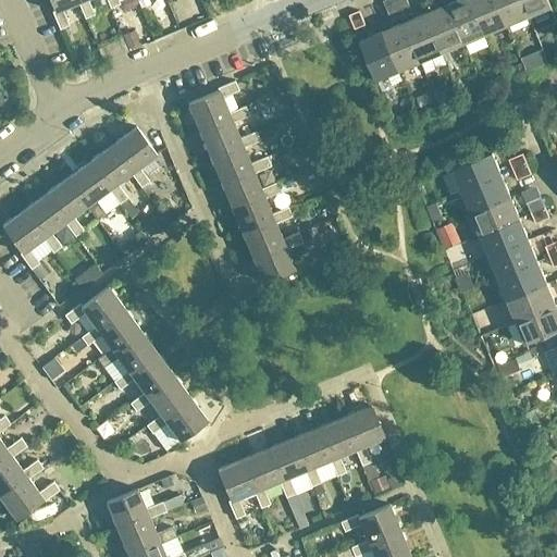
[(51,12),(59,29),(69,26),(61,9),(77,2),(81,1),(79,0),(49,0),(54,11),(51,12)]
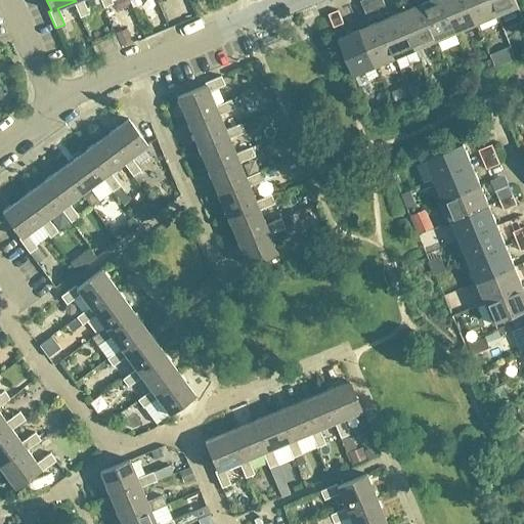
[(73,2),(79,18),(88,14),(82,0),(75,0),(76,1),(73,2)]
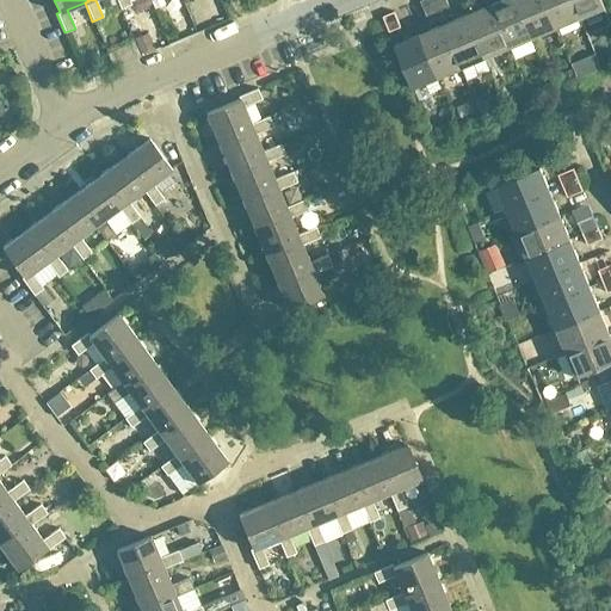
[(116,0),(121,10),(131,6),(128,0),(116,0)]
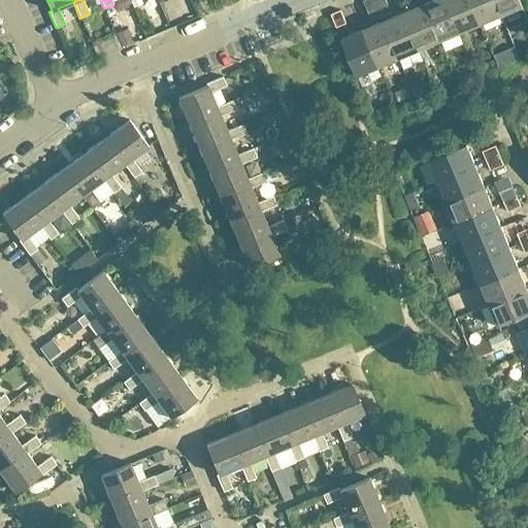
[(128,0),(132,8),(141,5),(139,0),(128,0)]
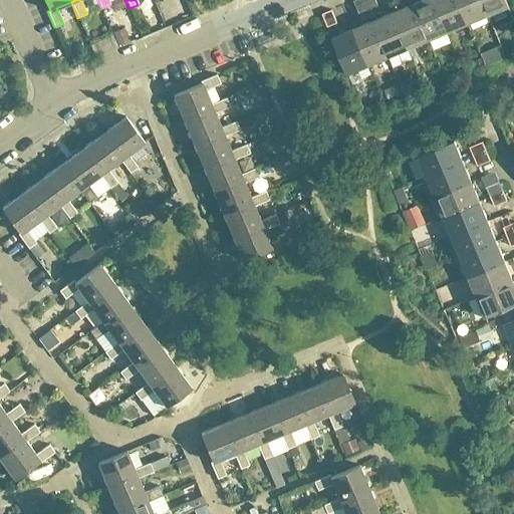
[(366,11),(361,0),(356,0),(350,2),(356,15),(366,11)]
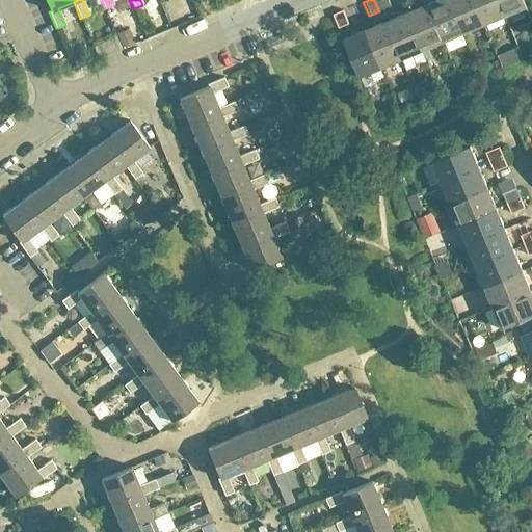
[(391,7),(387,0),(374,0),(379,11),(391,7)]
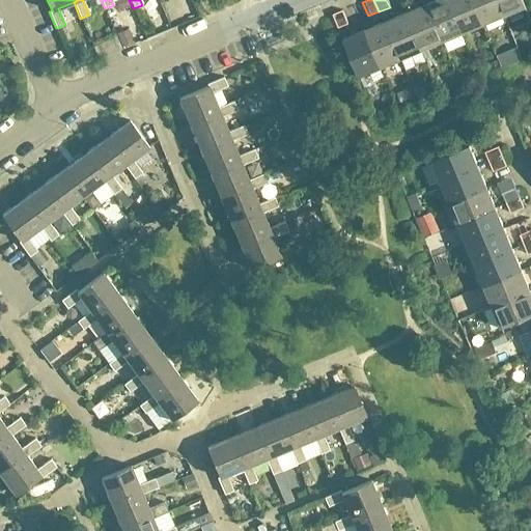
[(463,32),(448,0),(437,0),(426,4),(442,42),(463,32)]
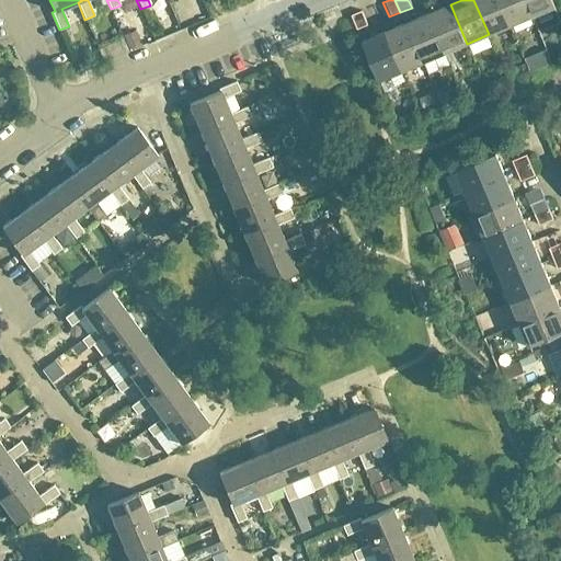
[(511,25),(500,0),(473,0),(489,34),(511,25)]
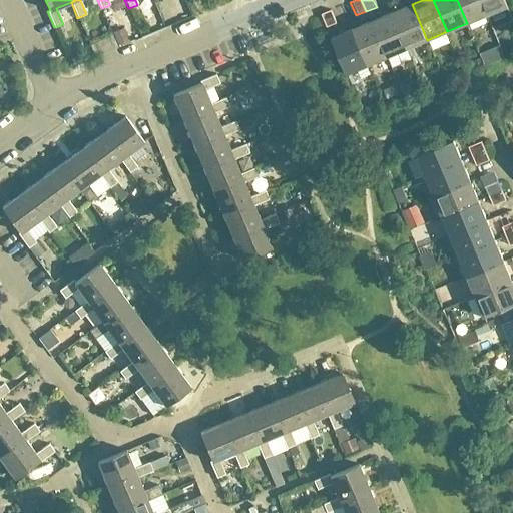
[(487,14),(480,0),(457,0),(467,23),(487,14)]
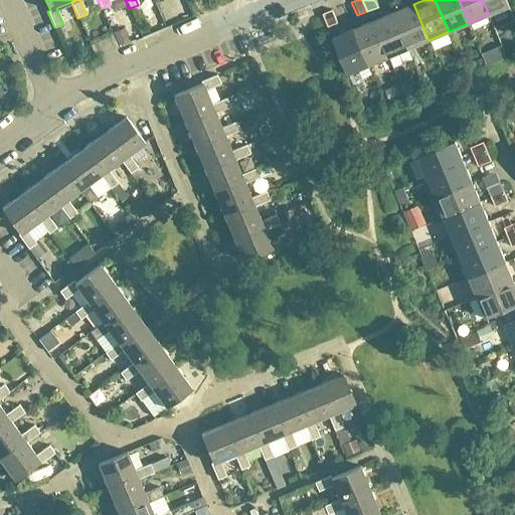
[(510,6),(506,0),(482,0),(489,14),(508,6),(509,7),(510,6)]
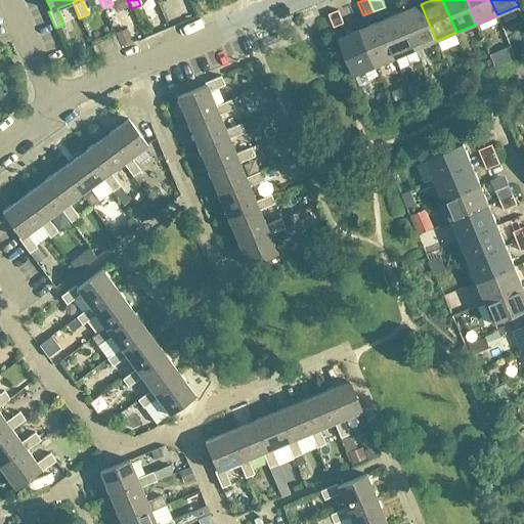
[(436,41),(421,4),(400,13),(415,49),(436,41)]
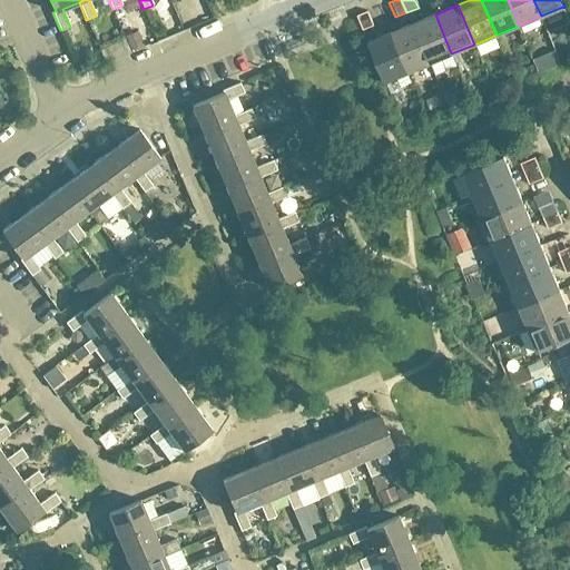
[(373,27),(367,12),(355,17),(362,31),(373,27)]
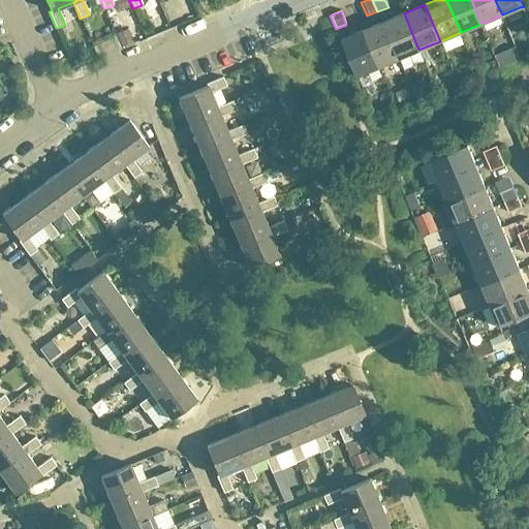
[(418,50),(404,13),(383,22),(398,59),(418,50)]
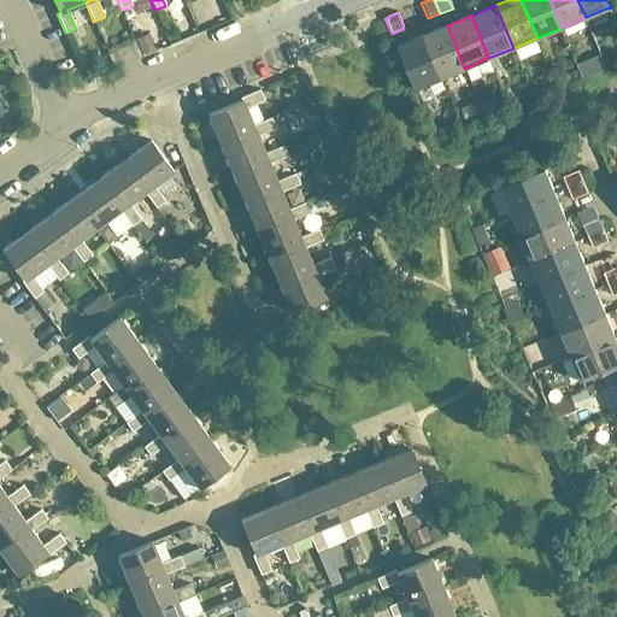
[(464,69),(447,25),(422,36),(440,78),(464,69)]
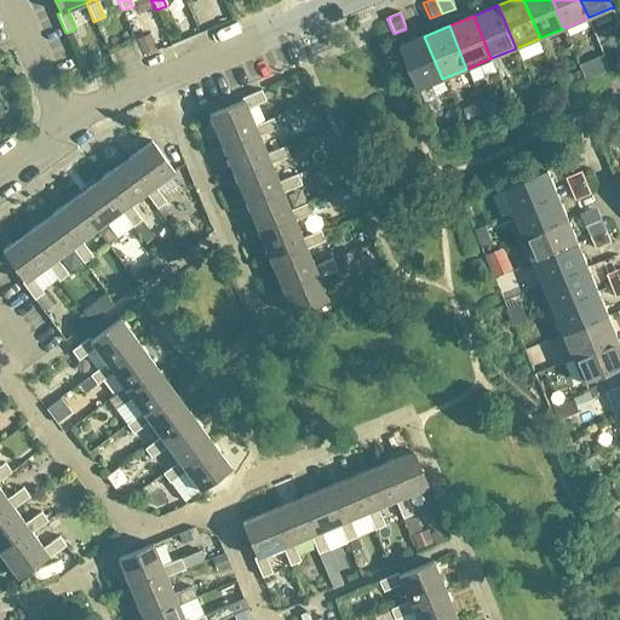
[(149,32),(135,38),(143,57),(158,51),(156,49),(149,32)]
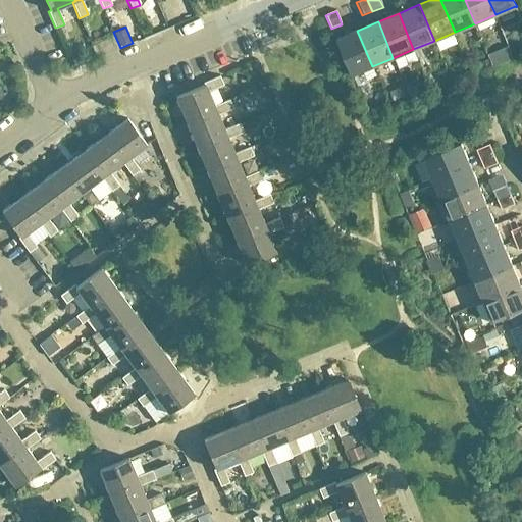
[(372,66),(357,31),(338,39),(337,38),(336,39),(352,76),(354,75),(353,74),(372,66)]
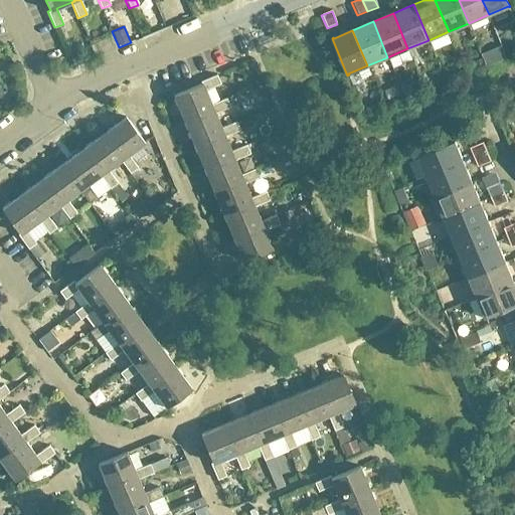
[(501,46),(481,53),(484,58),(486,65),(505,58),(502,50),(501,46)]
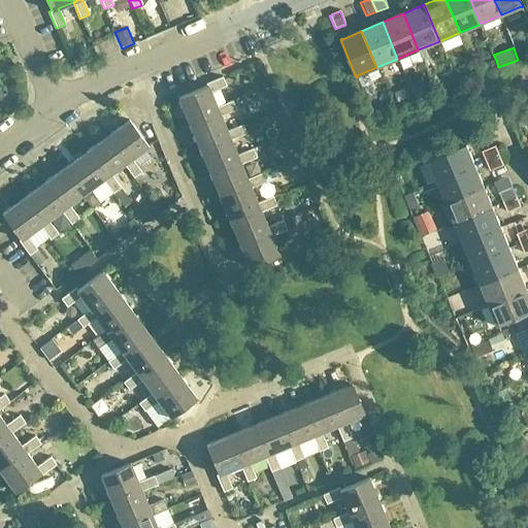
[(177,98),(188,124),(218,111),(216,106),(209,92),(225,86),(222,76),(204,84),(205,87),(177,98)]
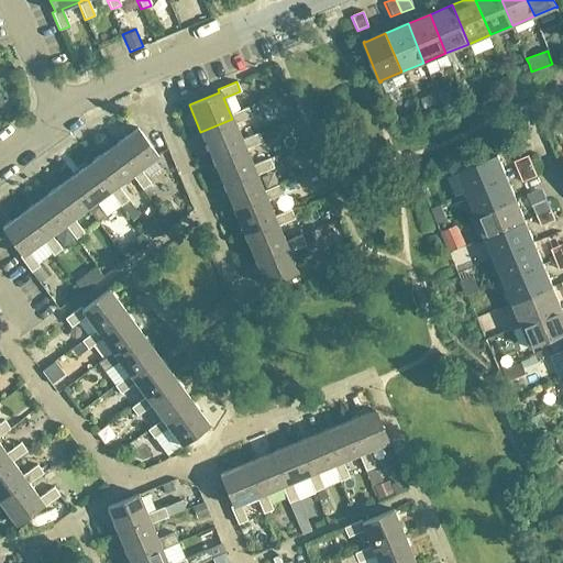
[(200,132),(211,156),(242,143),(241,140),(234,124),(251,117),(246,107),(230,113),(232,119),(200,132)]
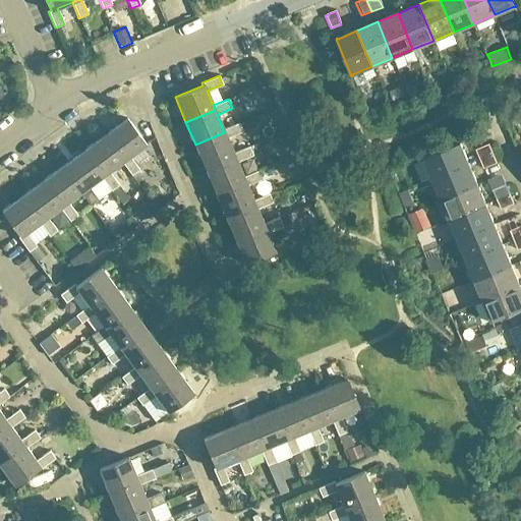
[(121,162),(131,176),(139,170),(129,157),(146,145),(126,119),(105,134),(124,161),(121,162)]
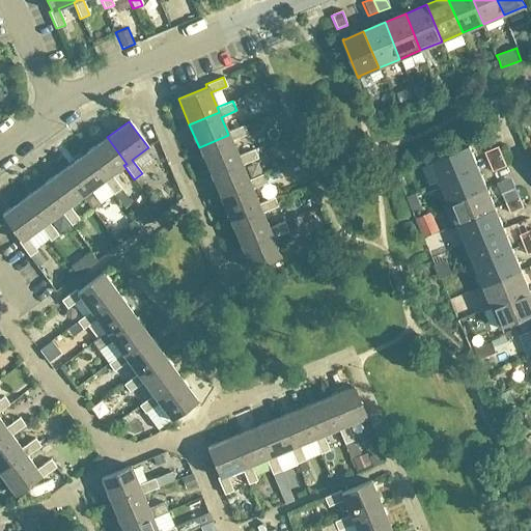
[(199,147),(210,173),(240,161),(238,156),(231,141),(247,134),(243,126),(227,132),(228,135),(199,147)]
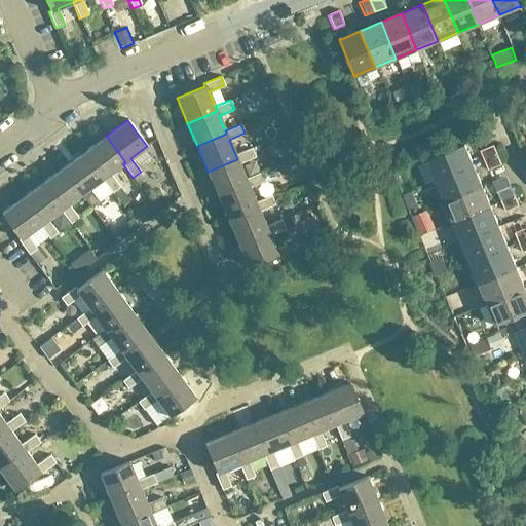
[(102,180),(112,193),(119,187),(110,174),(122,163),(125,162),(106,136),(85,151),(105,178),(102,180)]
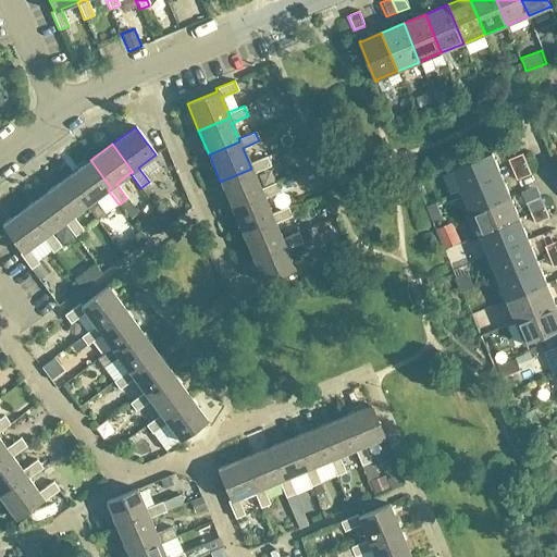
[(500,175),(492,155),(493,153),(493,152),(453,169),(453,171),(454,171),(462,192),(500,175)]
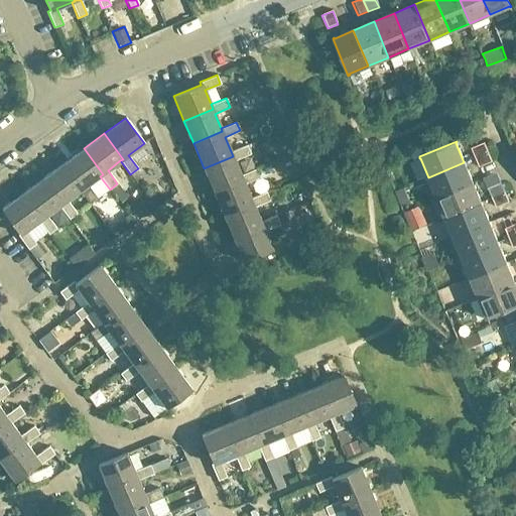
[(488,152),(484,142),(483,143),(470,149),(474,158),(488,152)]
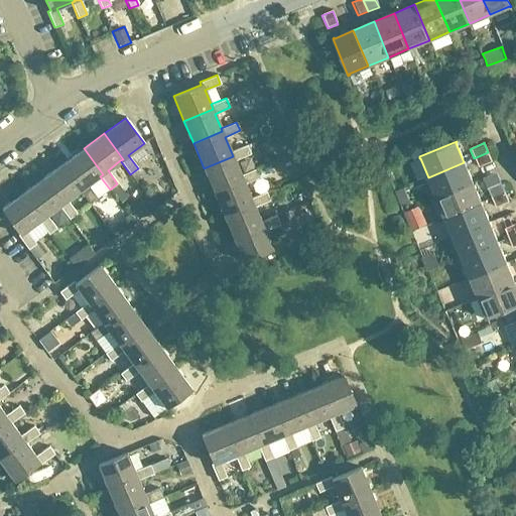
[(204,168),(214,191),(242,179),(241,175),(234,160),(250,153),(246,145),(231,151),(233,156),(204,168)]
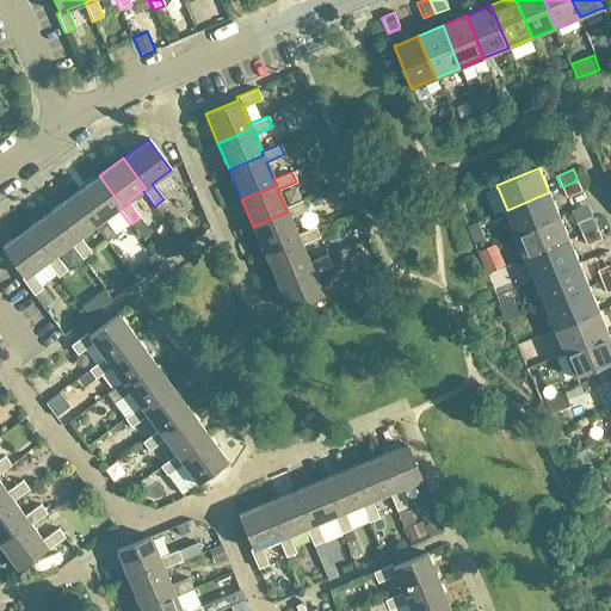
[(94,226),(106,242),(115,235),(103,220),(118,209),(122,207),(99,176),(75,193),(98,223),(94,226)]
